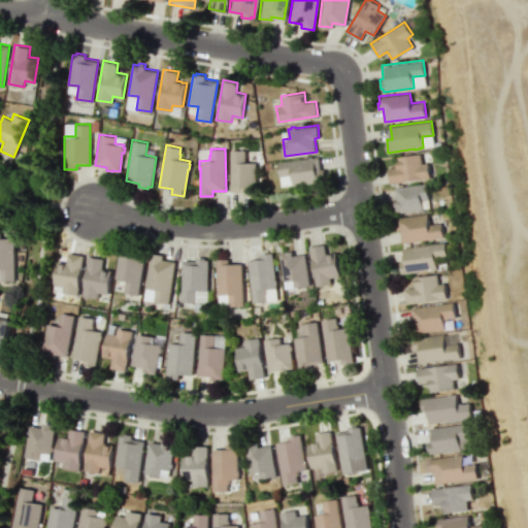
[(245,162),(244,150),(230,150),(231,191),(243,191),(243,195),(253,195),(253,192),(256,192),(256,162),(245,162)]
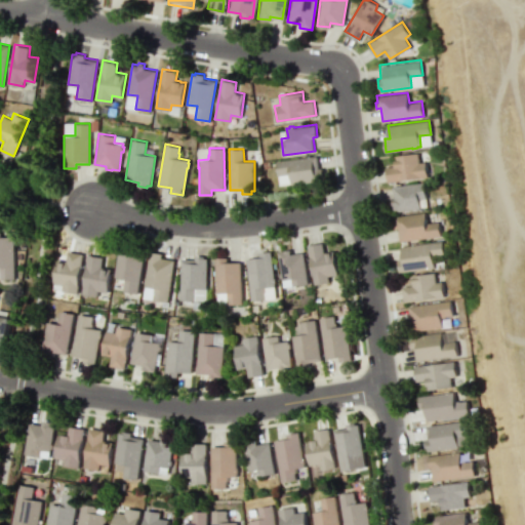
[(418,152),(395,155),(396,165),(386,166),(389,182),(428,176),(426,161),(419,162),(418,152)]
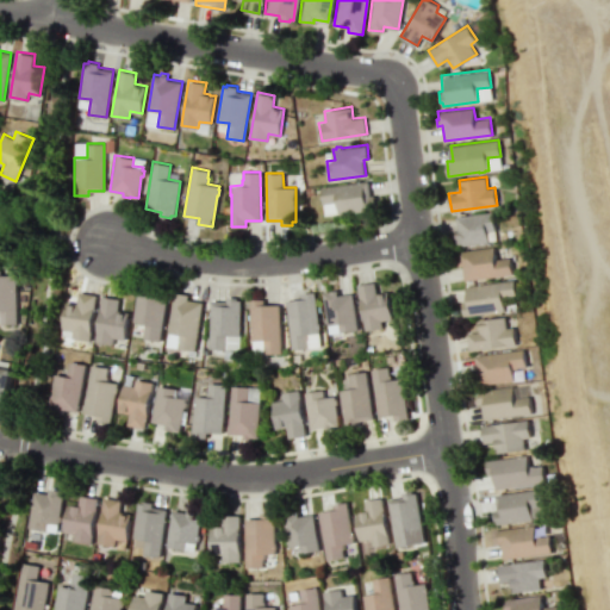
[(321,186),(323,204),(338,201),(340,213),(375,209),(374,206),(377,205),(374,194),(371,194),(368,180),(321,186)]
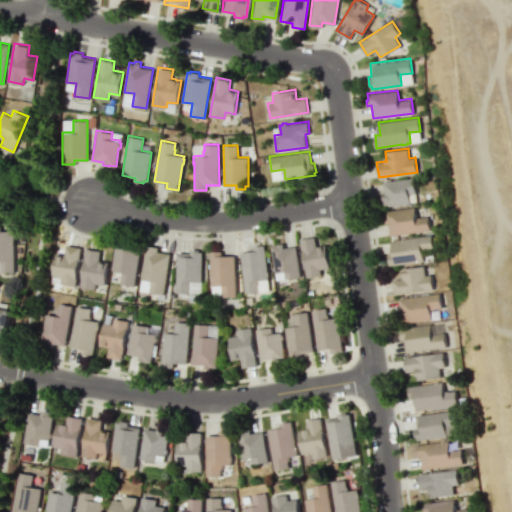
[(414,177),(383,181),(385,193),(382,194),(383,200),(384,200),(385,206),(403,203),(403,205),(408,204),(408,203),(410,202),(409,193),(416,193),(414,177)]
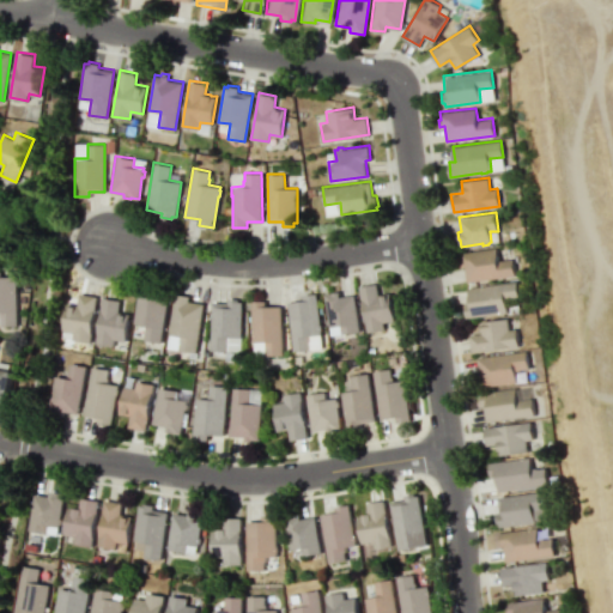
[(499,260),(497,247),(461,253),(462,260),(460,260),(461,267),(466,266),(468,281),(516,275),(513,258),(499,260)]
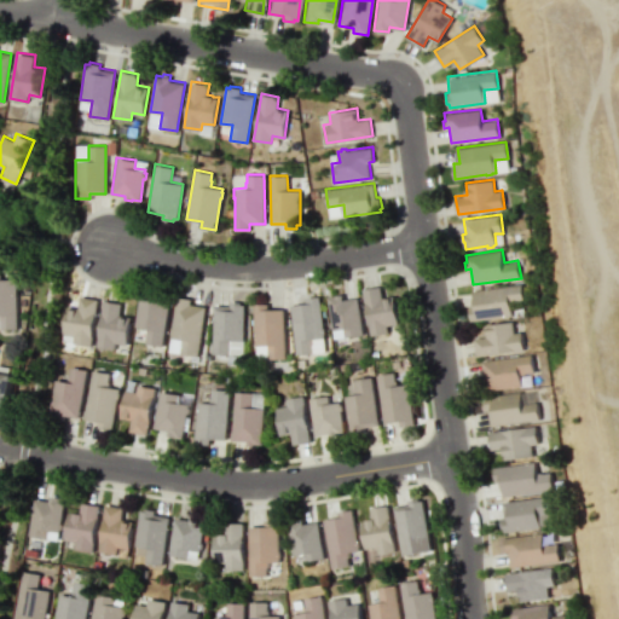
[(0,273),(0,319),(1,328),(18,328),(18,278),(3,279),(3,273),(0,273)]
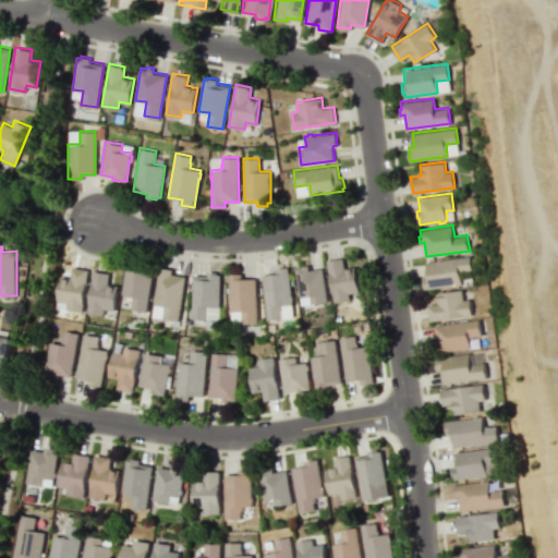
[(429,276),(424,276),(425,290),(462,286),(461,273),(472,271),(470,256),(427,262),(429,276)]
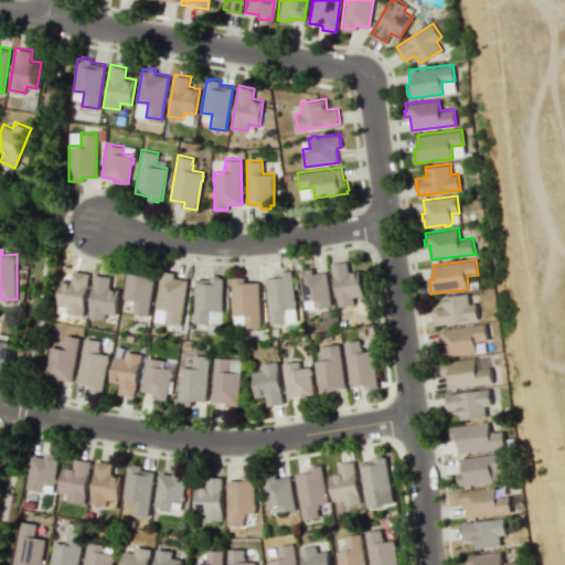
[(331,264),(339,306),(355,302),(354,297),(364,295),(360,269),(350,270),(348,260),(331,264)]
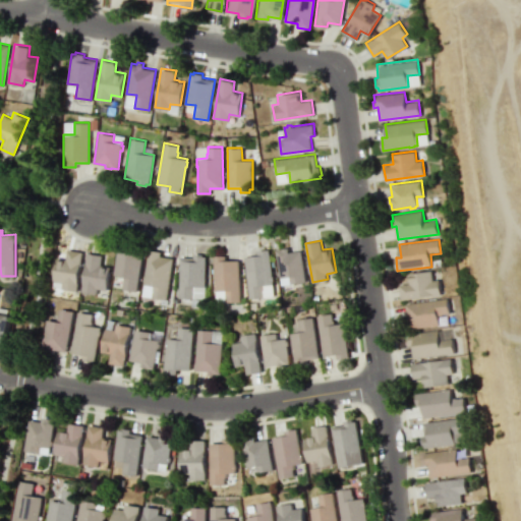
[(118,244),(113,274),(124,276),(122,288),(136,291),(142,250),(130,248),(131,244),(121,243),(121,245),(118,244)]
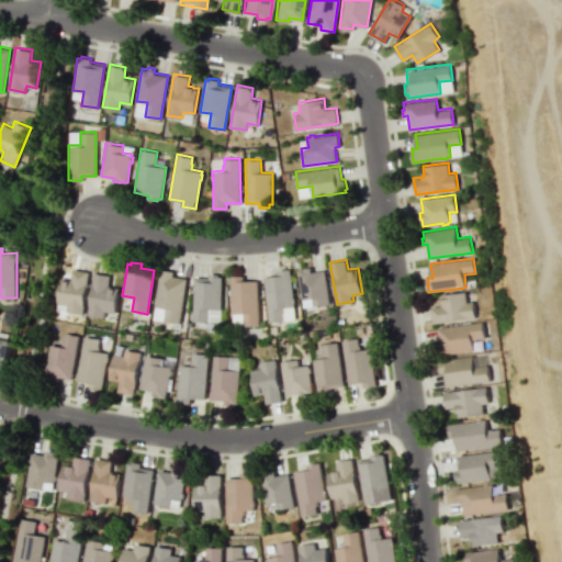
[(298,268),(301,292),(299,292),(300,298),(302,296),(302,299),(313,298),(314,306),(329,303),(325,270),(312,271),(311,267),(298,268)]
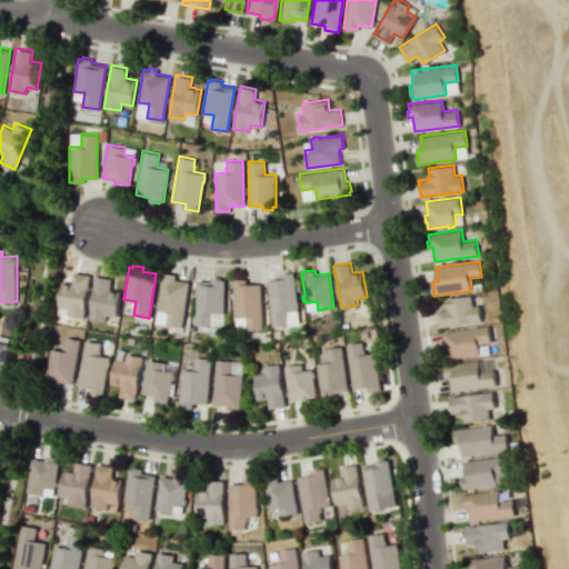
[(61,281),(57,307),(68,308),(67,315),(83,317),(85,308),(83,308),(90,275),(73,271),(71,282),(61,281)]
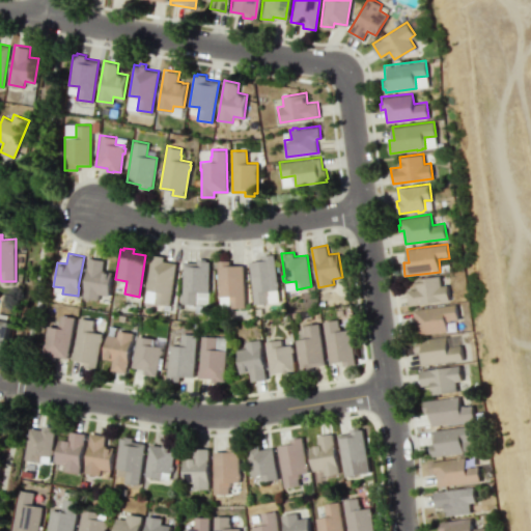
[(262,259),(249,261),(253,304),(269,302),(268,295),(269,295),(269,290),(278,289),(278,285),(278,280),(277,280),(274,253),(261,255),(262,259)]
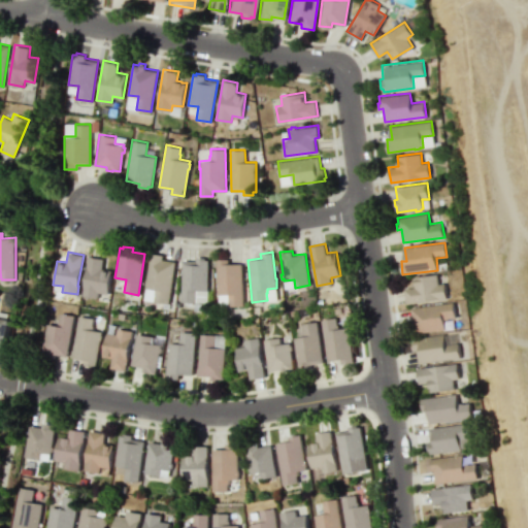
[(151,253),(146,278),(145,278),(144,284),(145,284),(144,288),(155,289),(154,293),(155,293),(154,301),(168,303),(175,261),(162,259),(163,255),(151,253)]
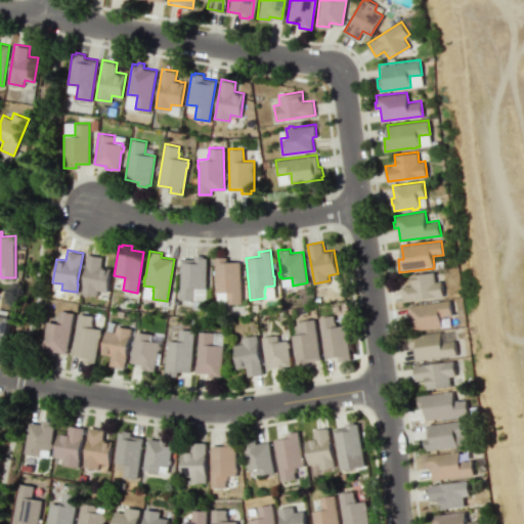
[(87,254),(81,293),(96,296),(97,289),(106,291),(111,267),(100,266),(102,256),(87,254)]
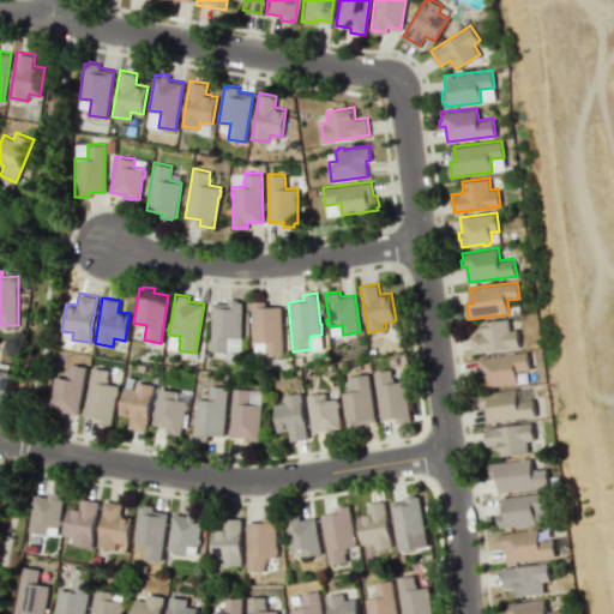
[(228,302),(212,302),(210,350),(227,351),(228,336),(240,337),(242,301),(239,301),(239,299),(228,299),(228,302)]
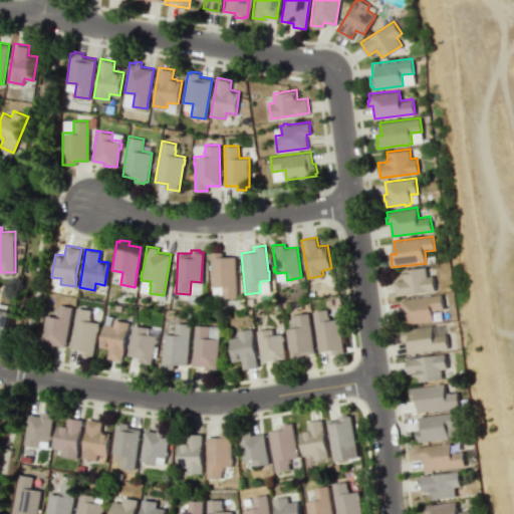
[(222,257),(222,252),(210,252),(211,278),(211,283),(212,283),(211,286),(221,286),(222,298),(237,297),(235,256),(222,257)]
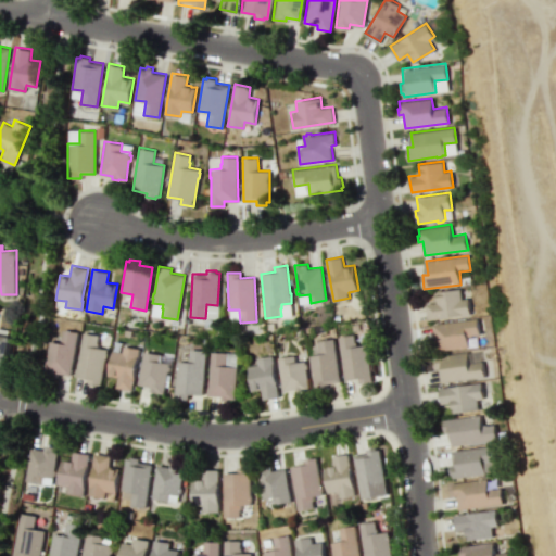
[(436,291),(437,302),(426,303),(429,319),(470,314),(468,298),(462,299),(460,288),(436,291)]
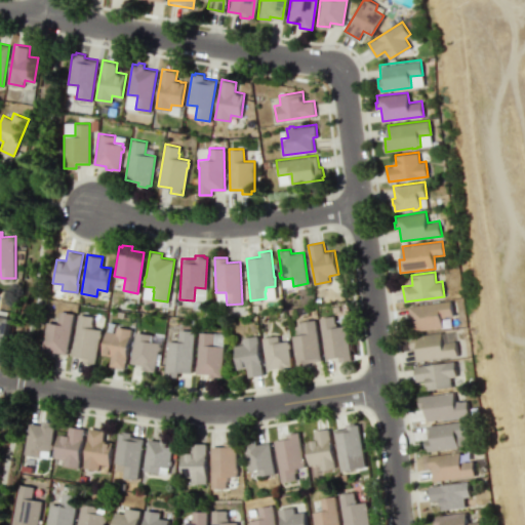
[(408,306),(450,300),(453,315),(446,316),(446,317),(442,317),(443,327),(439,327),(439,328),(434,329),(434,328),(408,332),(406,321),(410,320),(408,306)]
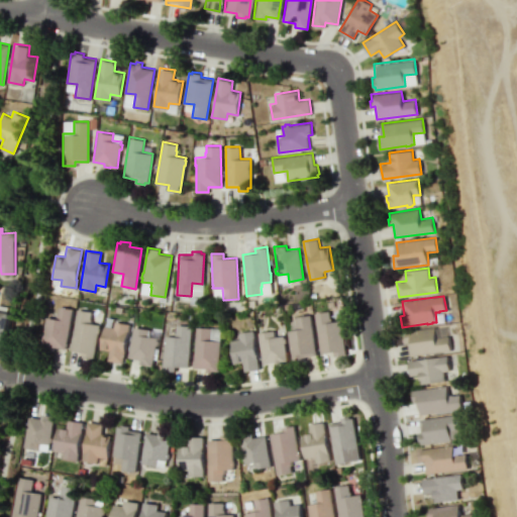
[(72,308),(65,348),(53,346),(52,350),(45,349),(46,347),(40,346),(44,316),(56,318),(58,306),(72,308)]
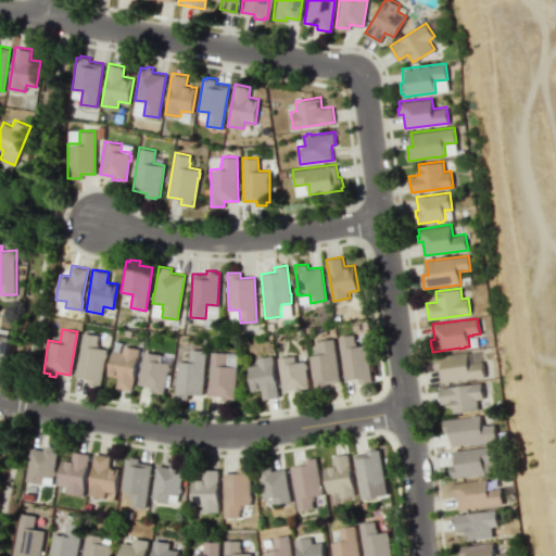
[(81,332),(75,376),(88,379),(87,383),(101,386),(105,357),(106,357),(106,353),(105,353),(106,349),(97,348),(98,342),(97,342),(98,335),(81,332)]
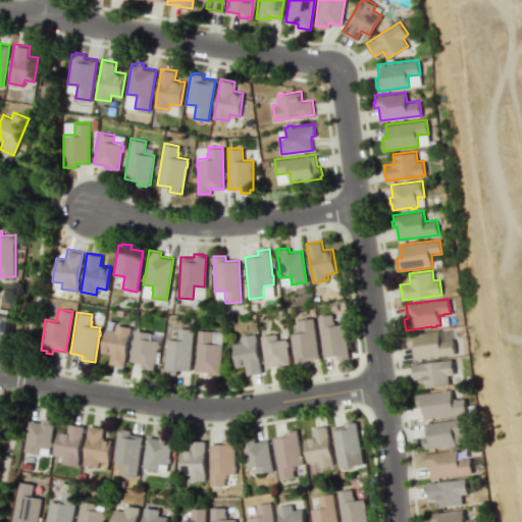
[(0,313),(0,342),(6,343),(7,338),(8,338),(12,316),(0,313)]
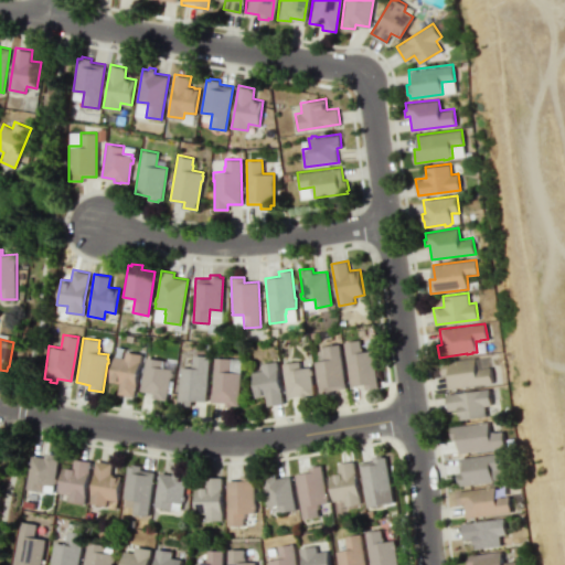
[(360,339),(344,341),(351,386),(365,384),(366,390),(380,387),(374,359),(375,358),(374,353),(373,350),(363,351),(362,347),(361,347),(360,339)]
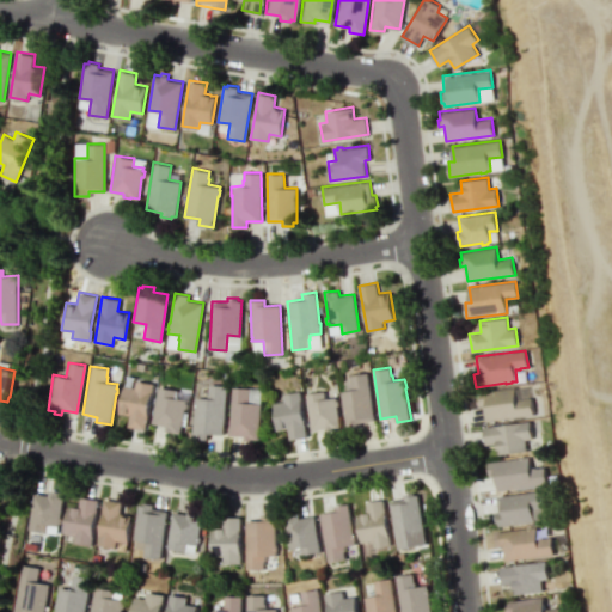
[(367,372),(375,420),(359,422),(360,428),(350,429),(350,426),(347,427),(341,391),(353,390),(350,374),(367,372)]
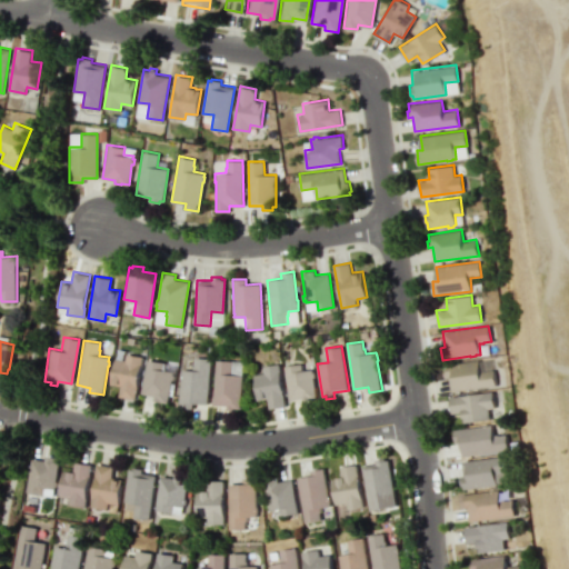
[(142,356),(135,399),(119,396),(120,386),(110,383),(115,358),(125,360),(126,353),(142,356)]
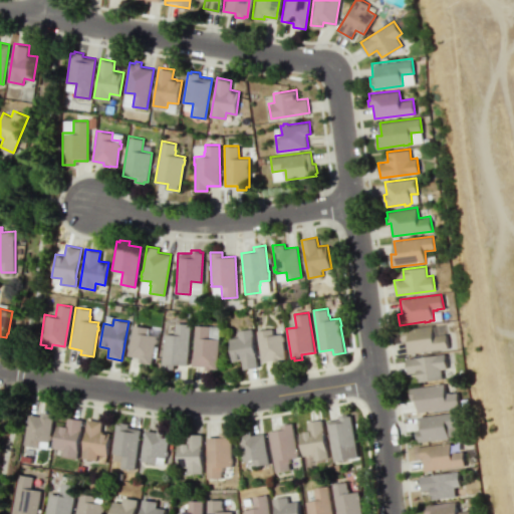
[(189,323),(187,364),(174,364),(174,368),(162,368),(163,341),(163,337),(164,337),(164,333),(173,334),(173,330),(174,330),(175,322),(189,323)]
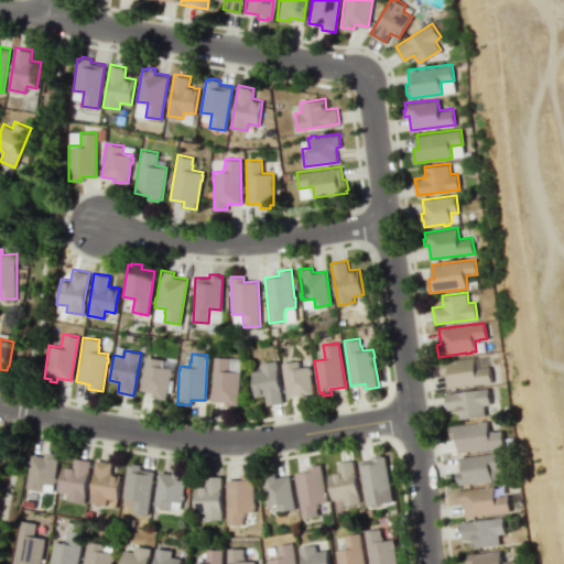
[(145,356),(140,390),(153,392),(153,397),(166,399),(170,376),(172,376),(172,371),(171,371),(171,368),(161,367),(162,359),(145,356)]
